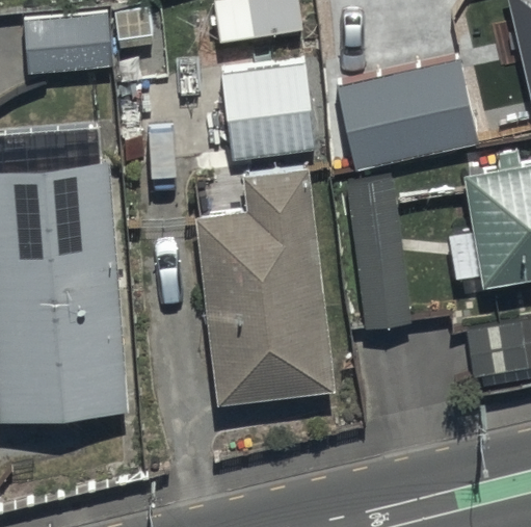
[(530,0),(507,0),(530,104),(530,0)]
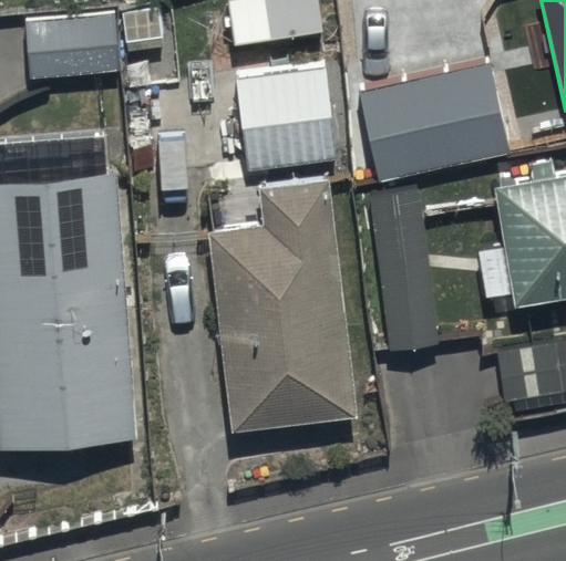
[(115,4),(22,10),(28,72),(120,66),(115,4)]
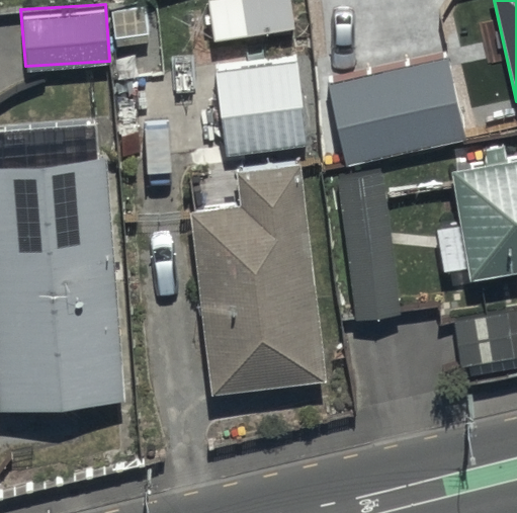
[(448,58),(329,84),(347,167),(466,141),(448,58)]
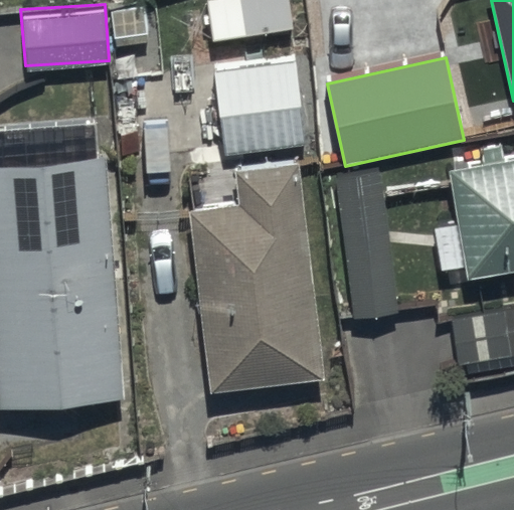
[(295,59),(213,70),(225,158),(307,147),(295,59)]
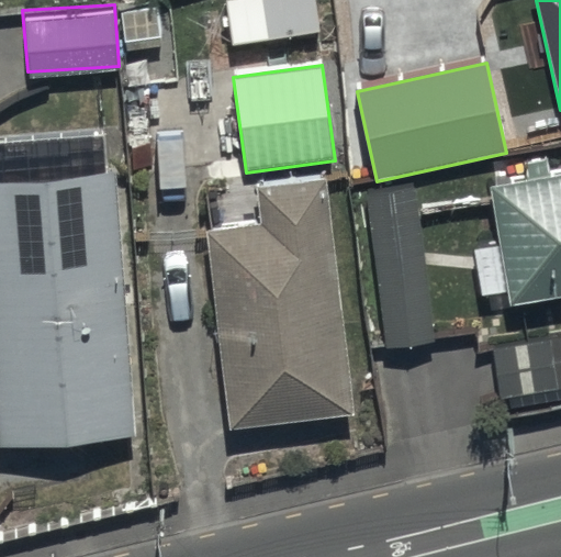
[(101,136),(0,143),(0,448),(137,438),(118,171),(104,173),(101,136)]
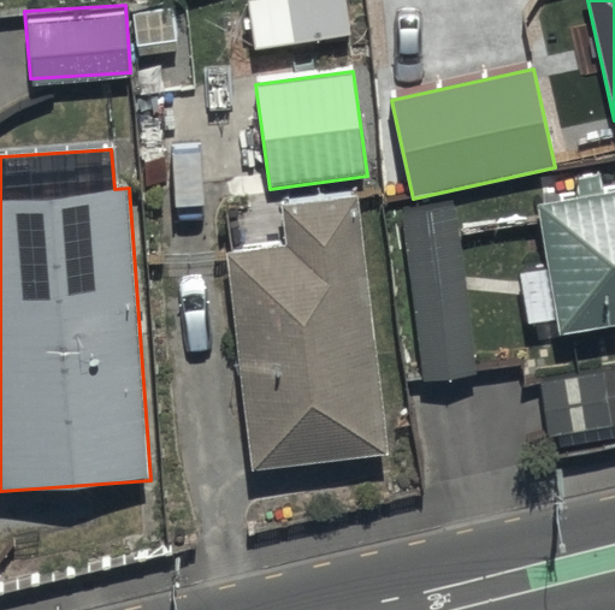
[(614,190),(540,203),(562,332),(614,323),(614,190)]
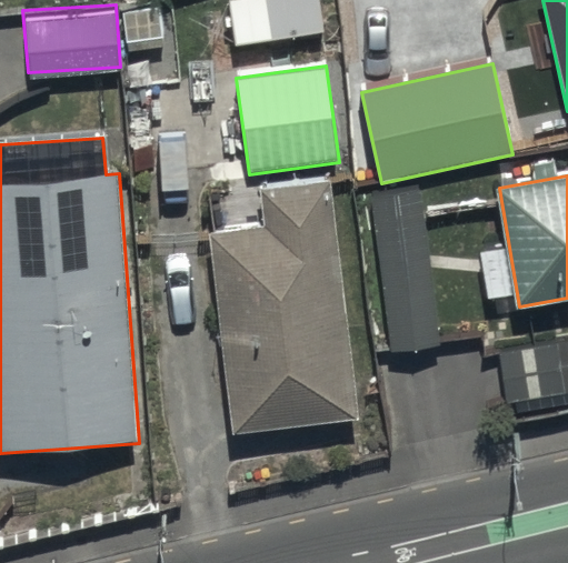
[(266,227),(212,233),(237,431),(360,416),(331,180),(260,189),(266,227)]
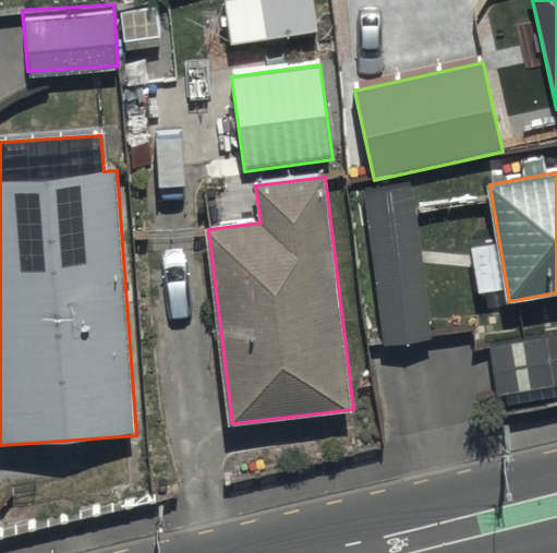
[(412,189),(364,195),(384,349),(432,344),(412,189)]
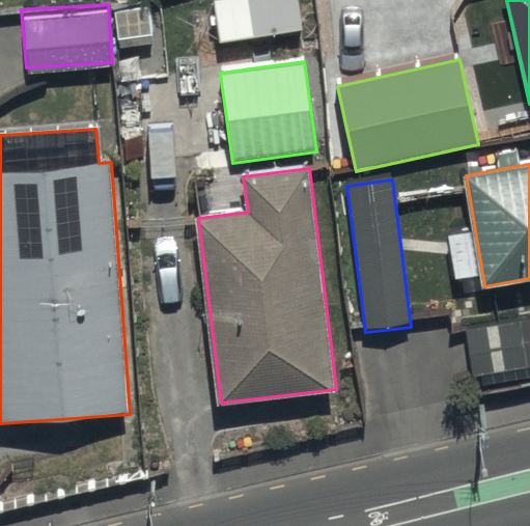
[(529,323),(529,319),(465,330),(473,379),(529,368),(529,323)]
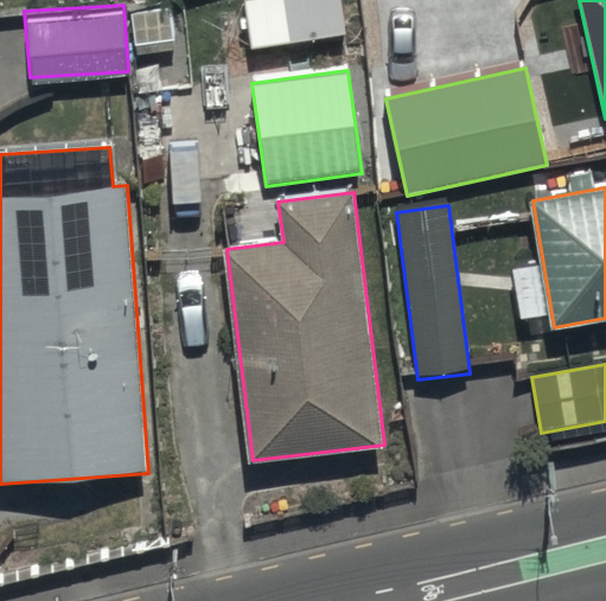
All buildings are outlined.
